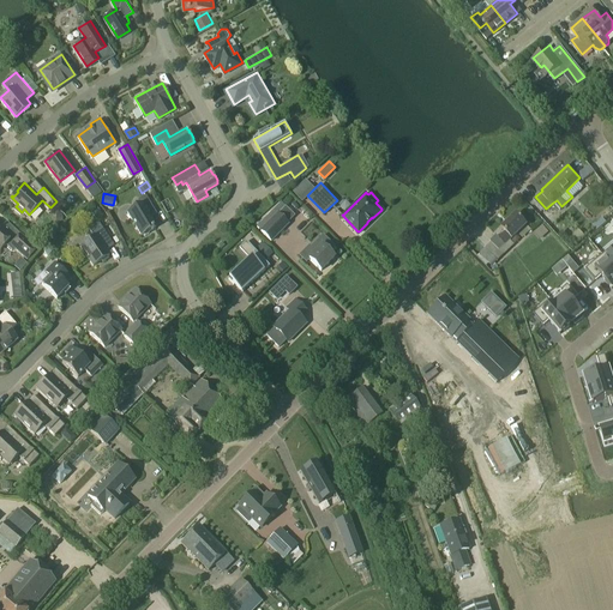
[(128,210),(142,234),(143,233),(146,234),(151,230),(151,228),(152,228),(155,227),(154,227),(157,224),(148,209),(154,205),(146,193),(139,197),(143,201),(128,210)]
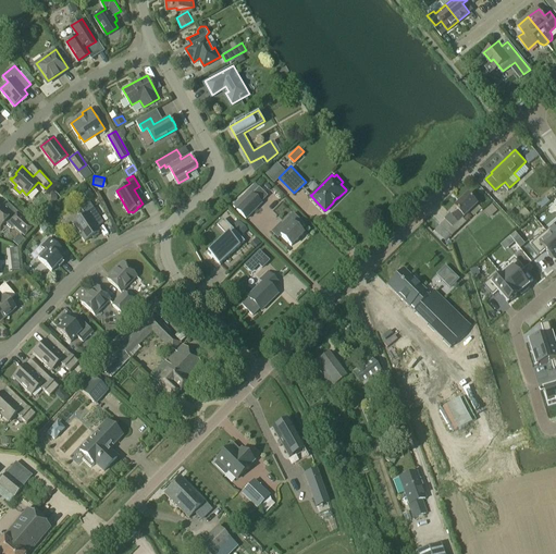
[(84,189),(88,196),(94,193),(89,186),(84,189)]
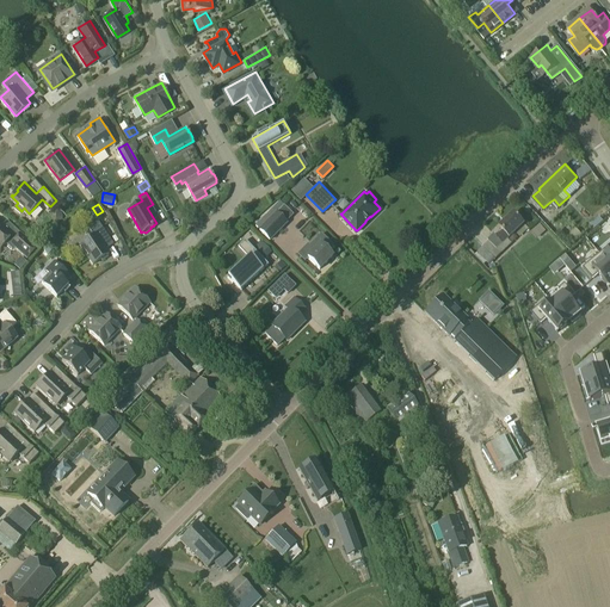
[(289,221),(275,206),(258,224),(271,239),(289,221)]
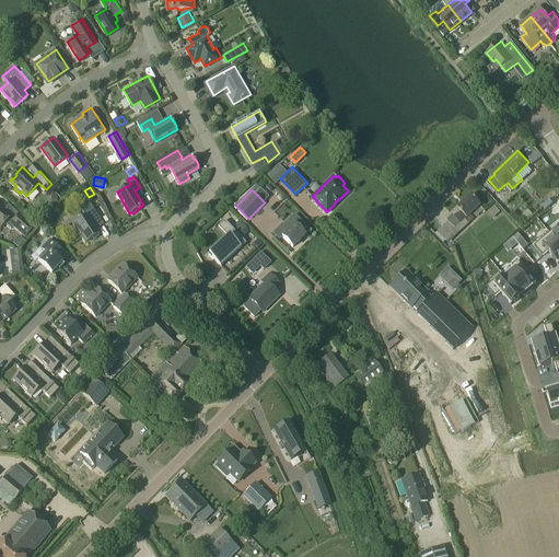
[(454,212),(449,217),(459,229),(469,220),(466,217),(468,215),(468,216),(481,202),(473,193),(459,206),(463,209),(456,215),(454,212)]
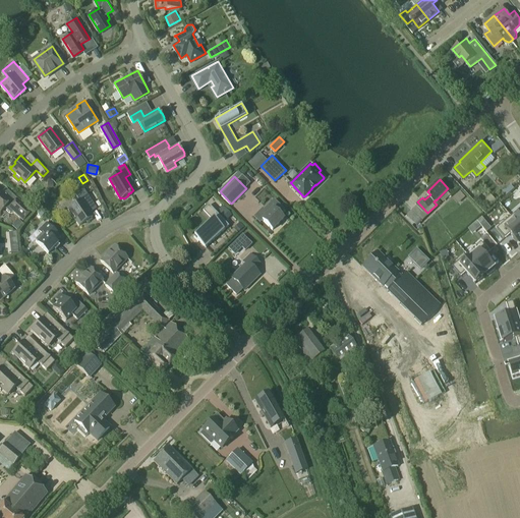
[(76,203),(68,207),(79,224),(94,215),(91,211),(98,207),(84,187),(71,195),(76,203)]
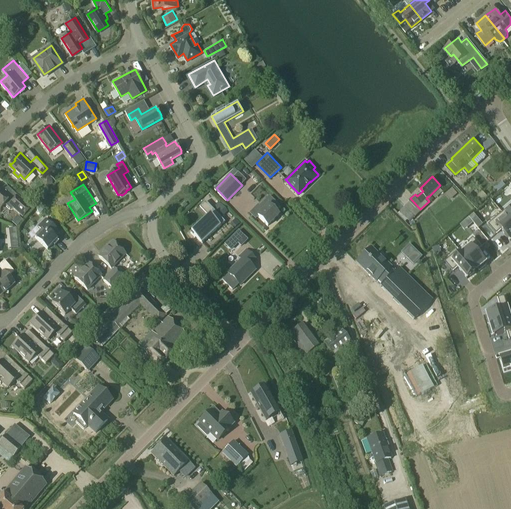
[(0,186),(0,205),(1,207),(5,202),(10,207),(13,207),(14,206),(23,215),(31,206),(18,194),(13,199),(10,196),(0,186)]
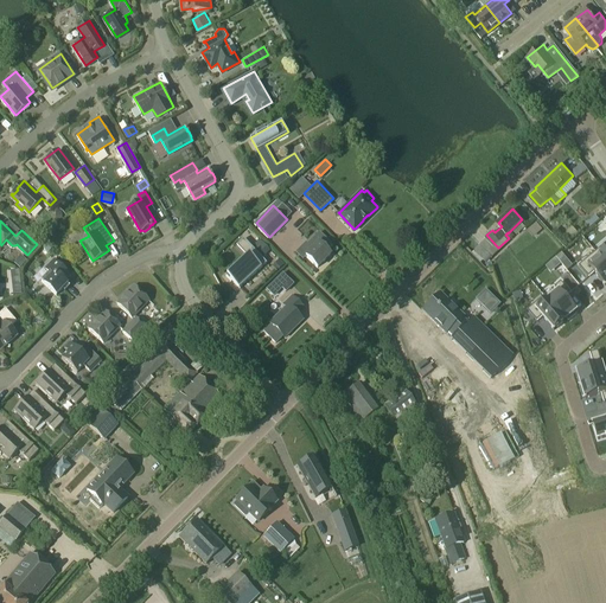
[(255,243),(265,254),(270,248),(261,237),(255,243)]
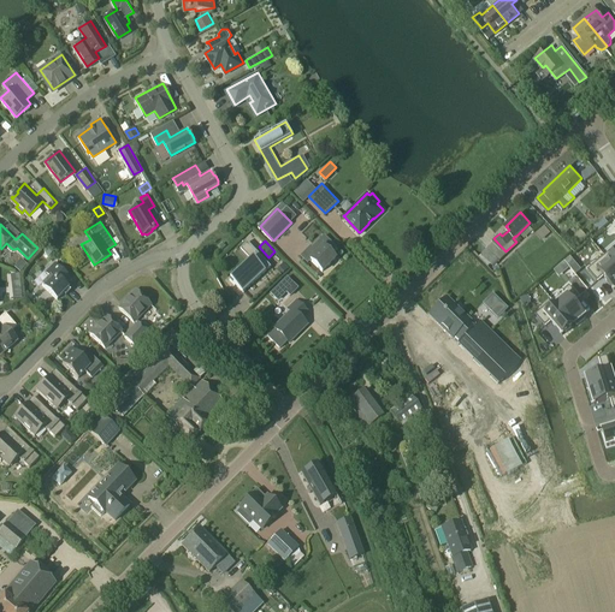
[(311,257),(323,269),(336,256),(324,244),(319,241),(313,247),(318,250),(311,257)]
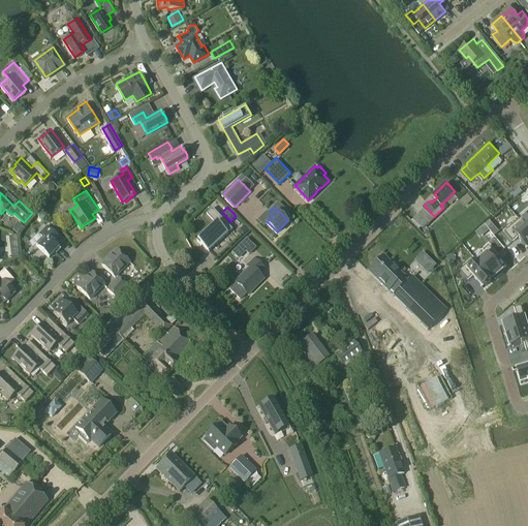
[(420,212),(414,217),(423,224),(428,219),(420,212)]
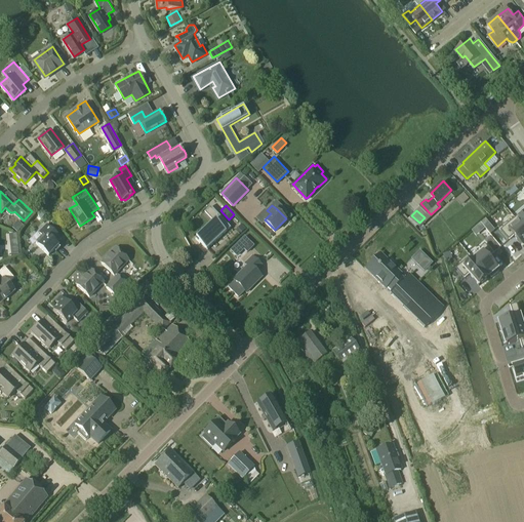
[(212,213),(193,232),(204,243),(224,225),(212,213)]
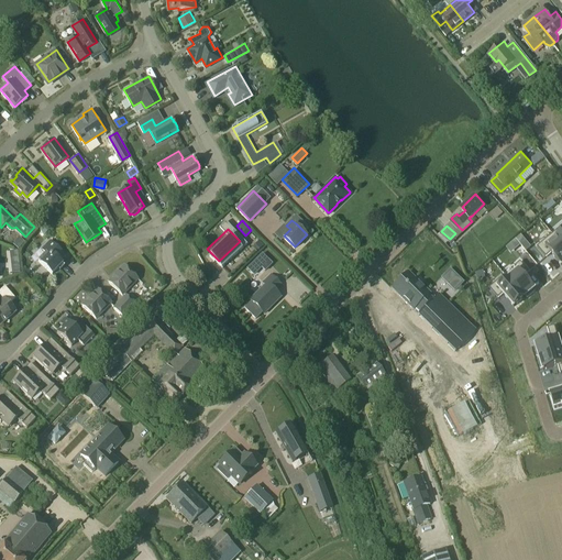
[(517,237),(521,243),(527,239),(522,232),(517,237)]
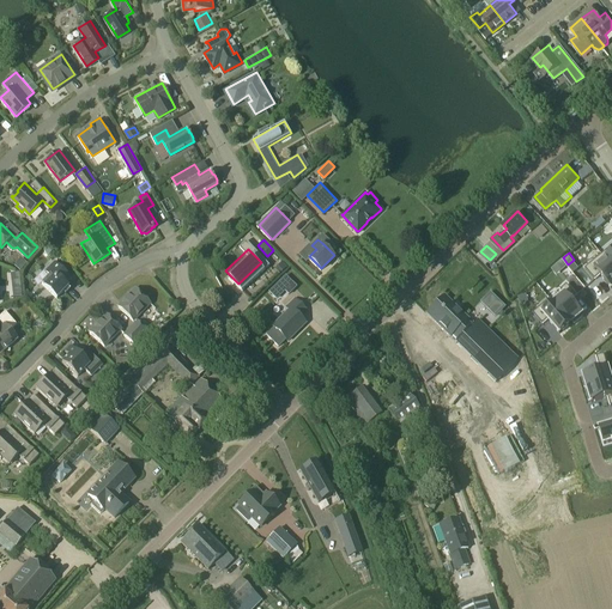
[(595,266),(601,273),(611,286),(611,262),(606,256),(595,266)]
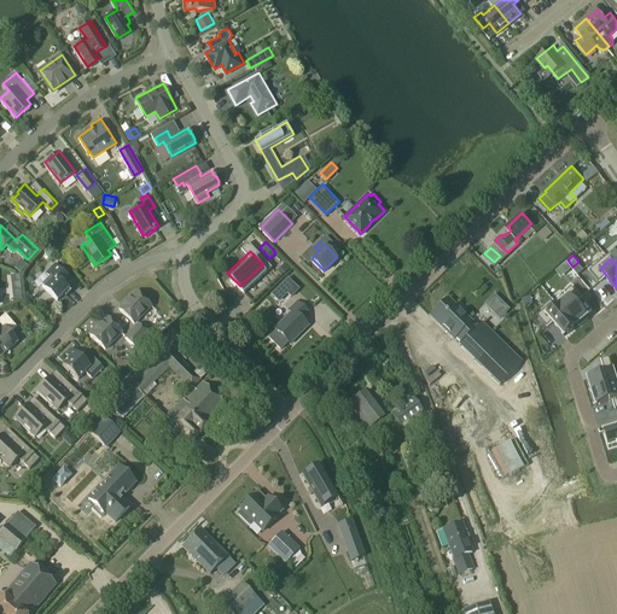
[(56,262),(46,272),(51,275),(42,284),(58,298),(64,292),(67,294),(73,288),(70,286),(69,287),(68,285),(73,279),(56,262)]
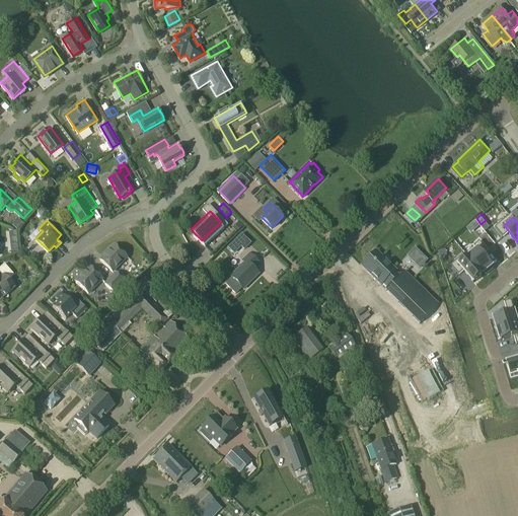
[(501,221),(496,226),(504,235),(509,231),(504,225),(501,221)]
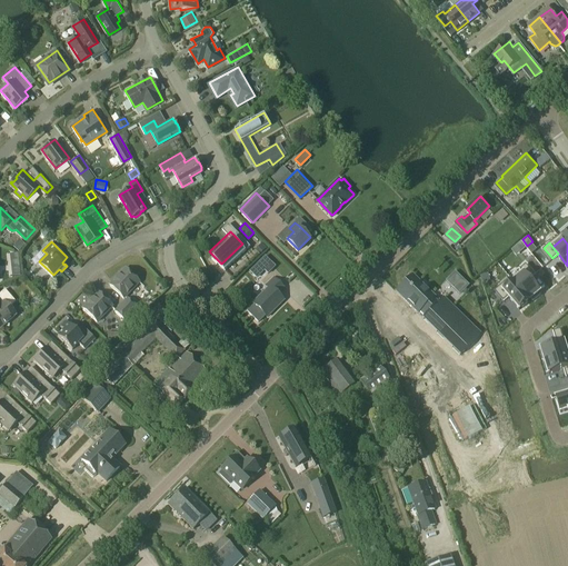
[(12,274),(21,274),(19,251),(10,251),(12,274)]
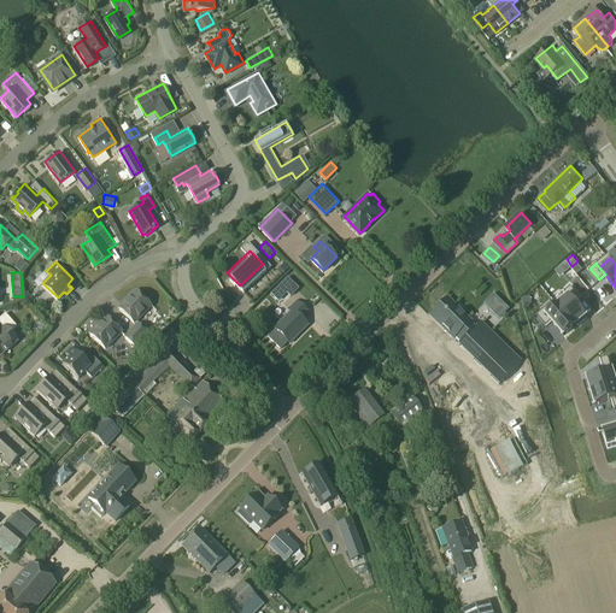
[(288,290),(292,295),(300,286),(288,275),(271,292),(280,299),(288,290)]
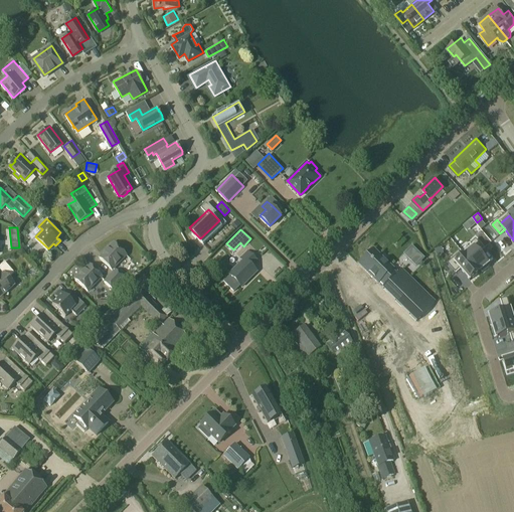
[(477,236),(472,241),(475,245),(475,244),(480,250),(485,246),(477,236)]
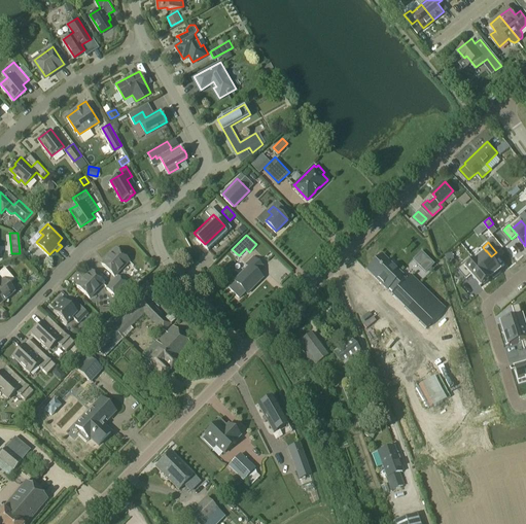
[(116,247),(102,263),(115,274),(130,259),(116,247)]
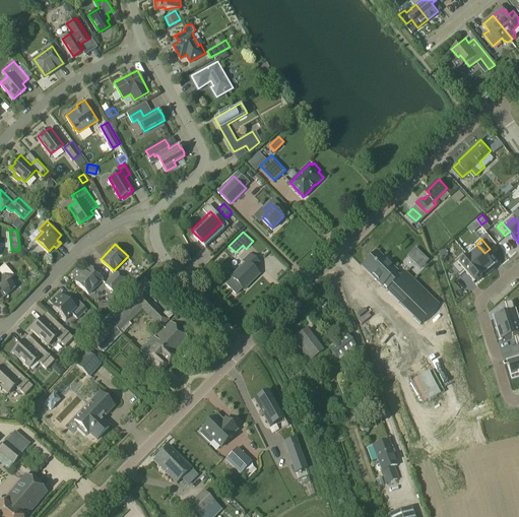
[(416,246),(407,254),(420,267),(430,258),(416,246)]
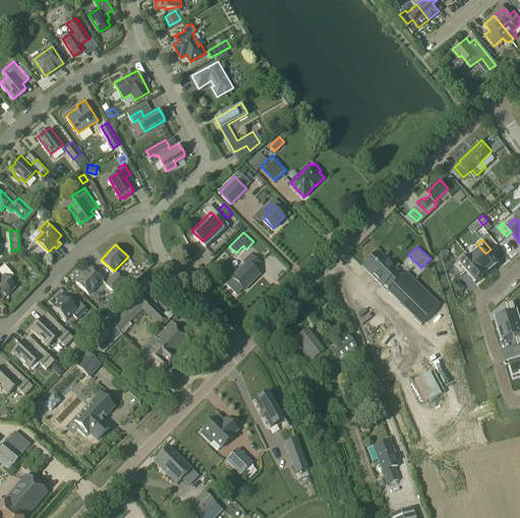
[(480,248),(471,255),(486,273),(487,272),(489,273),(495,268),(494,267),(496,265),(485,253),(480,247),(480,248)]
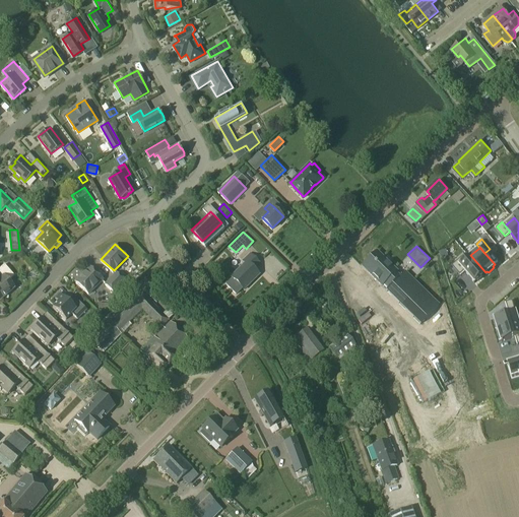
[(447,248),(441,250),(440,250),(442,257),(449,254),(447,248)]
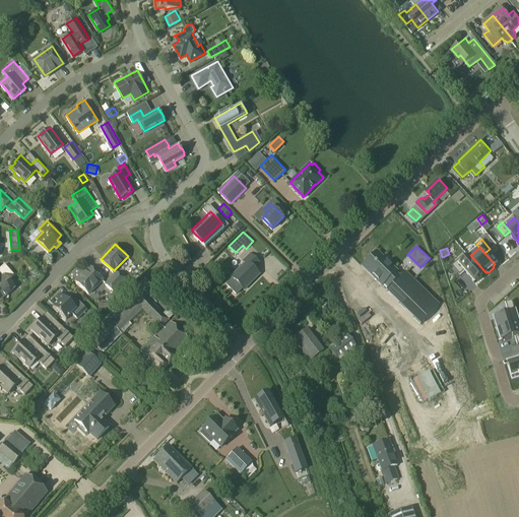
[(363,264),(382,283),(385,281),(389,286),(387,288),(420,322),(440,304),(405,270),(400,275),(395,270),(397,268),(378,249),(377,251),(375,250),(371,254),(372,255),(363,264)]
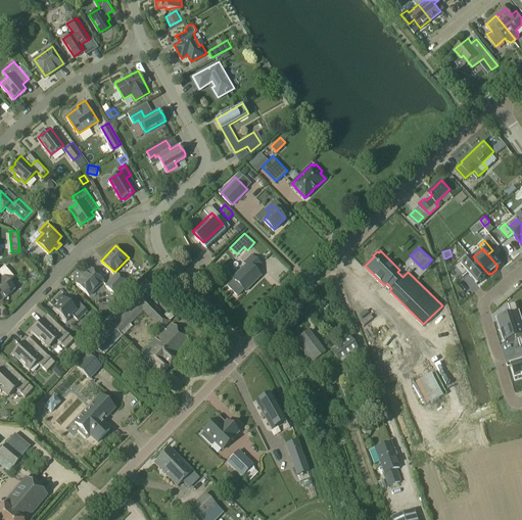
[(244,288),(246,289),(262,274),(255,268),(262,262),(252,253),(245,261),(247,263),(233,277),(235,278),(229,284),(238,294),(244,288)]
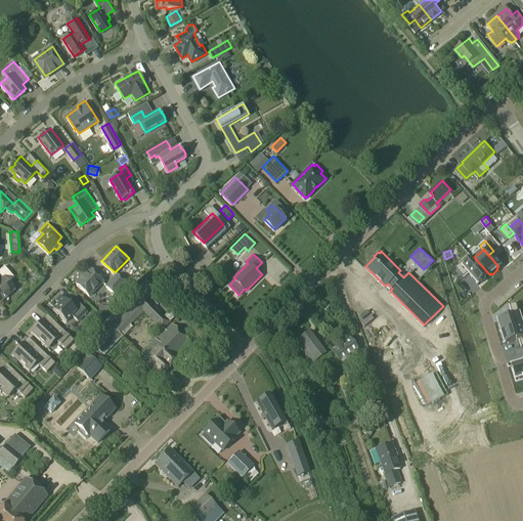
[(465,265),(464,265),(469,271),(479,284),(489,274),(474,257),(465,265)]
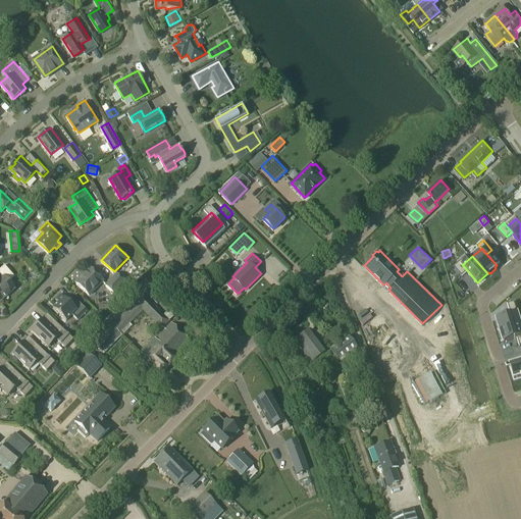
[(460,260),(455,265),(463,274),(467,270),(462,264),(463,264),(460,260)]
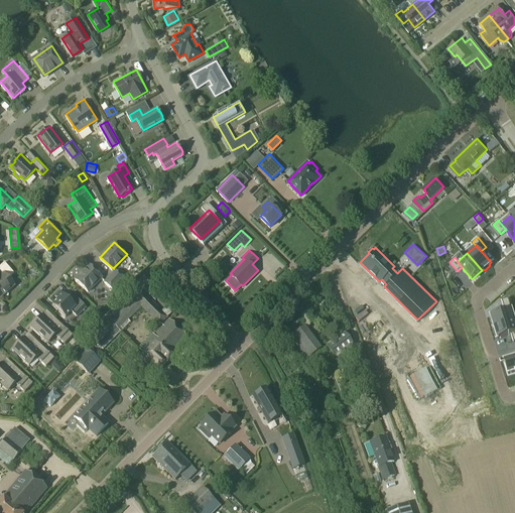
[(0,296),(15,284),(9,277),(15,272),(5,260),(0,264),(0,296)]
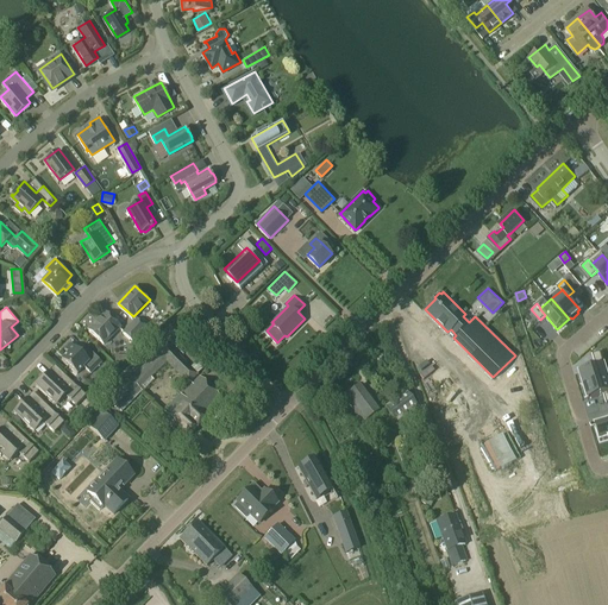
[(89,328),(105,341),(120,325),(106,310),(89,328)]
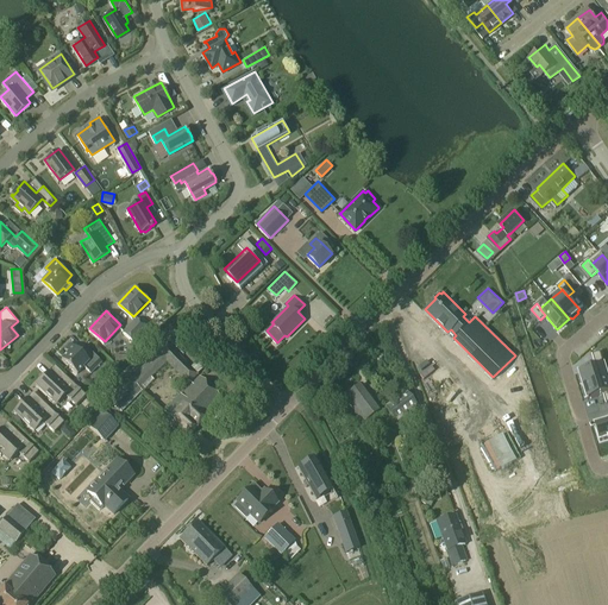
[(131,323),(140,334),(148,327),(137,316),(131,323)]
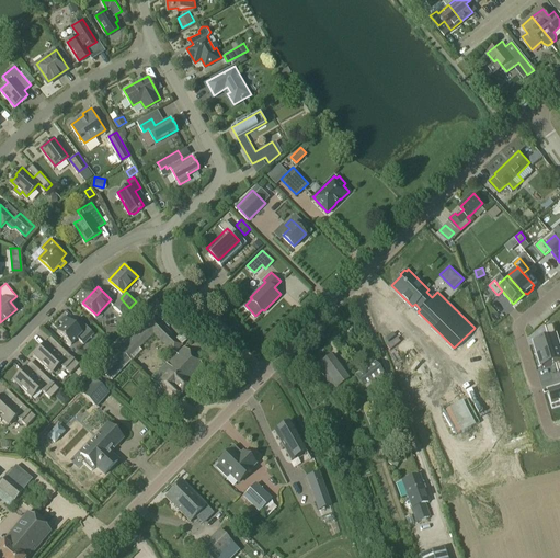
[(121,298),(114,305),(124,314),(129,308),(121,298)]
